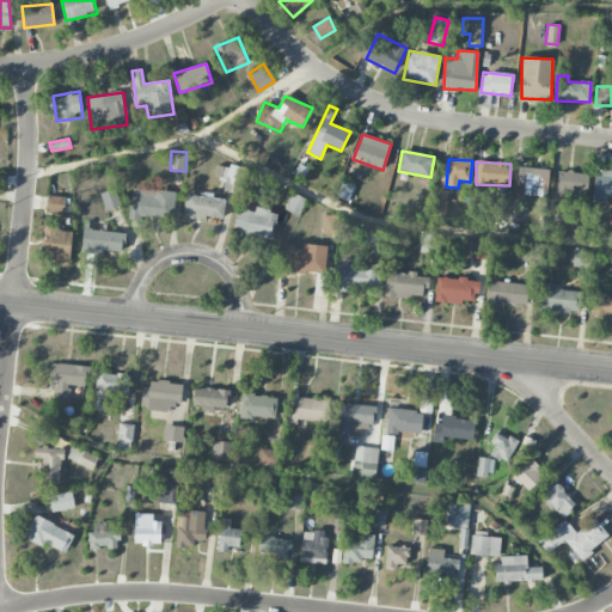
[(224,189),(240,193),(245,167),(230,165),(230,167),(216,165),(214,178),(226,181),(224,189)]
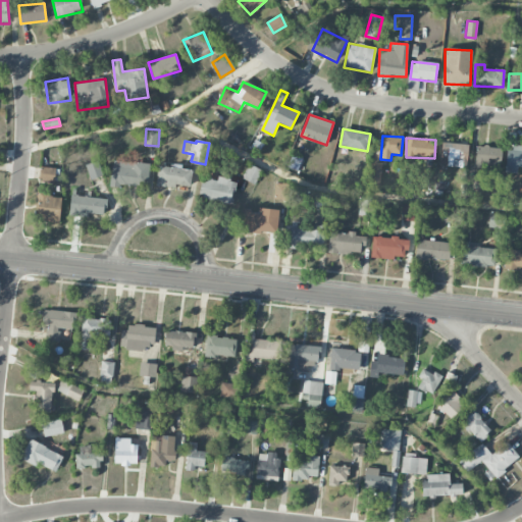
[(468,144),(440,143),(440,166),(467,167),(468,144)]
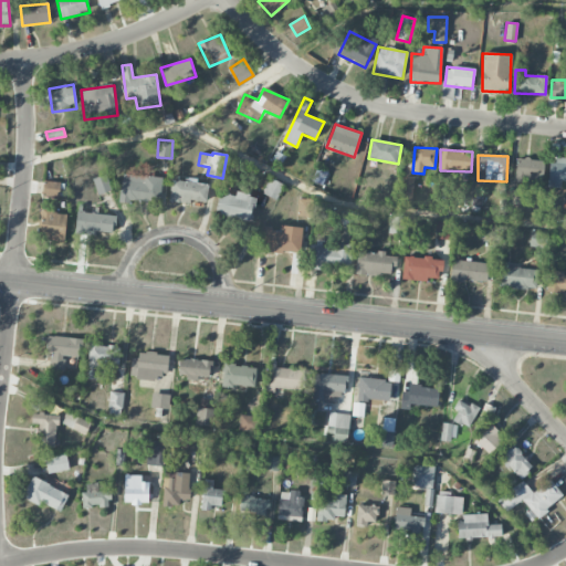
[(562,181),(565,181),(565,157),(552,157),(548,187),(561,188),(562,181)]
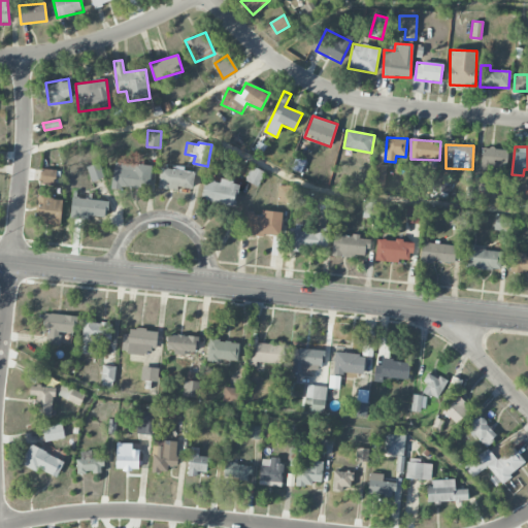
[(505,170),(506,150),(482,147),(480,169),(505,170)]
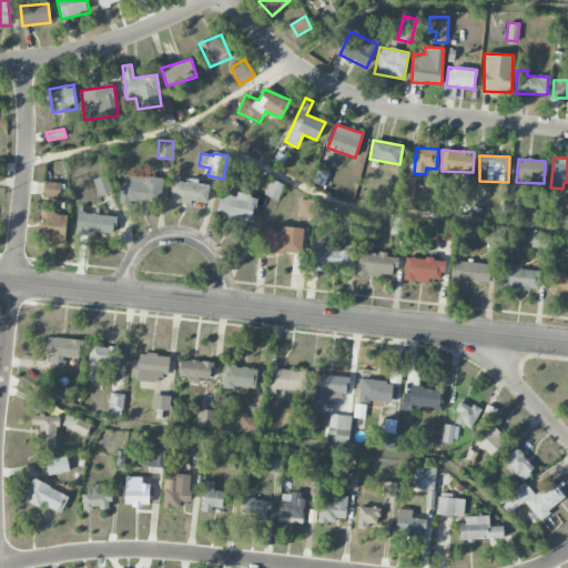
[(325,186),(330,173),(317,169),(313,182),(325,186)]
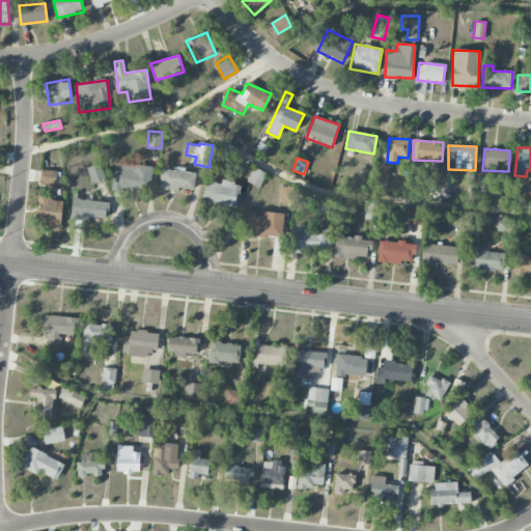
[(104,179),(99,164),(87,168),(92,184),(104,179)]
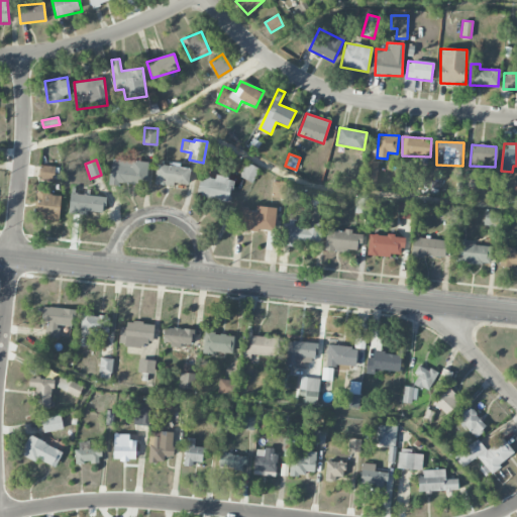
[(146,185),(147,162),(111,160),(110,184),(146,185)]
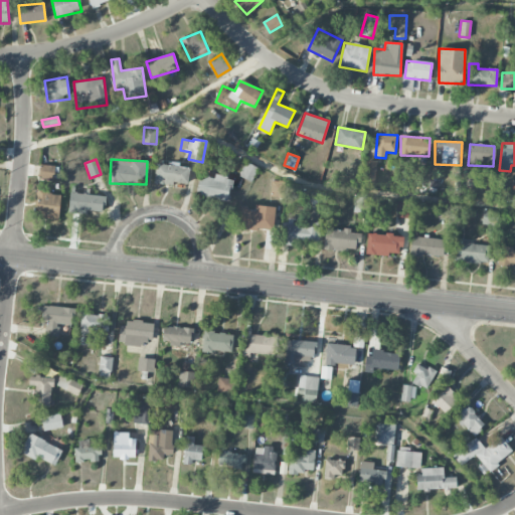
[(366,183),(375,183),(376,161),(366,161),(366,183)]
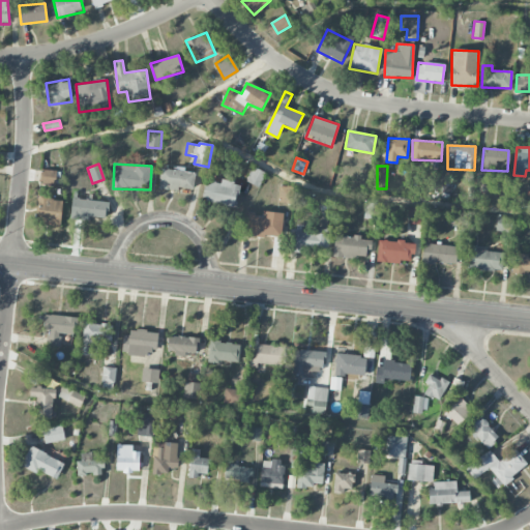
[(193,192),(195,173),(181,171),(181,170),(162,168),(158,186),(193,192)]
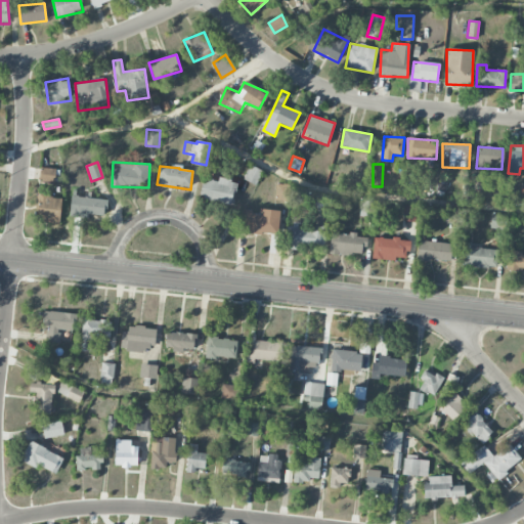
[(255,185),(262,171),(251,166),(244,180),(255,185)]
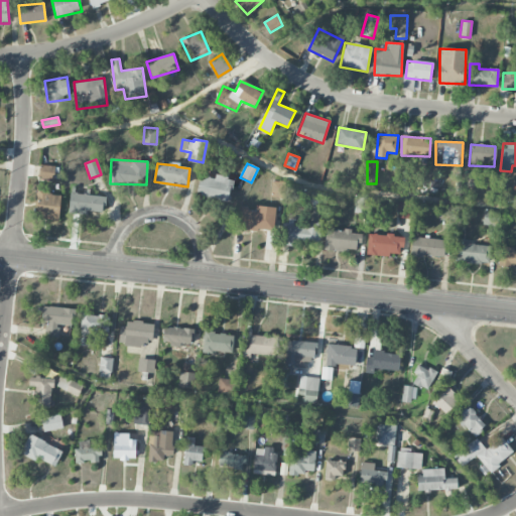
[(54,180),(55,166),(39,165),(38,179),(54,180)]
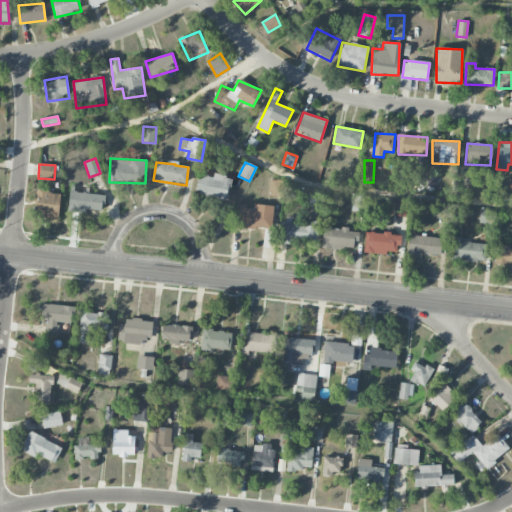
[(231,178),(213,174),(213,177),(198,174),(194,194),(226,200),(231,178)]
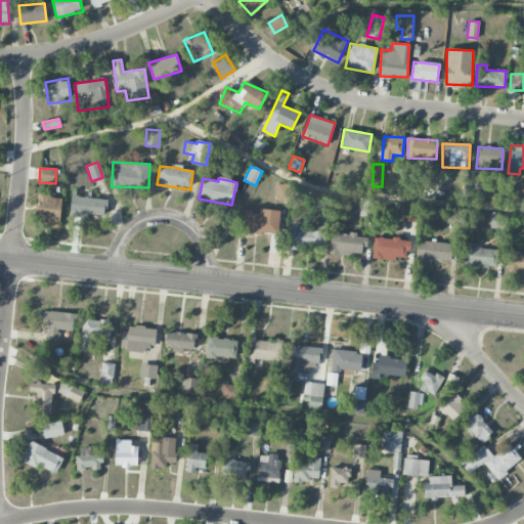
[(289,202),(290,185),(276,184),(275,200),(289,202)]
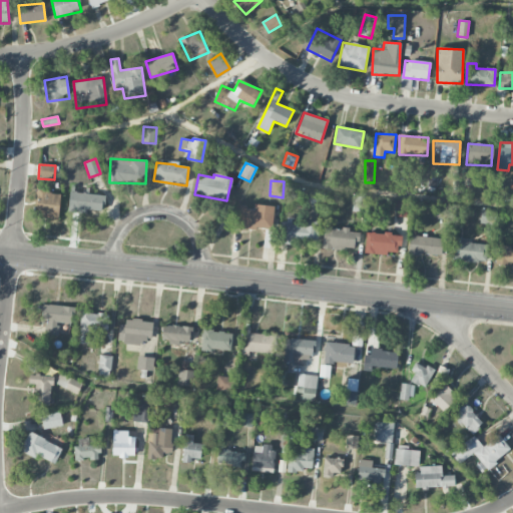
[(60,193),(47,193),(47,187),(37,187),(36,218),(59,218),(60,193)]
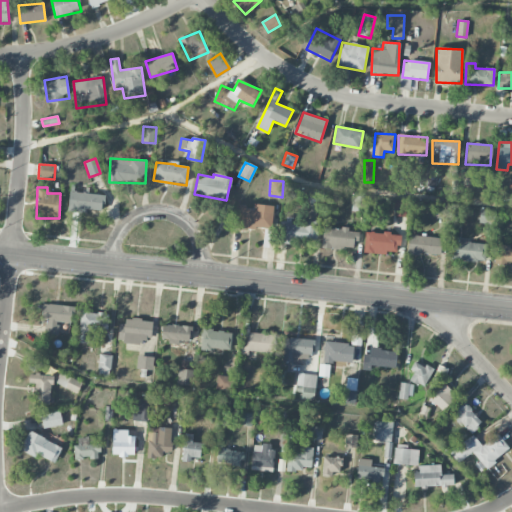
[(68,210),(103,212),(104,194),(69,192),(68,210)]
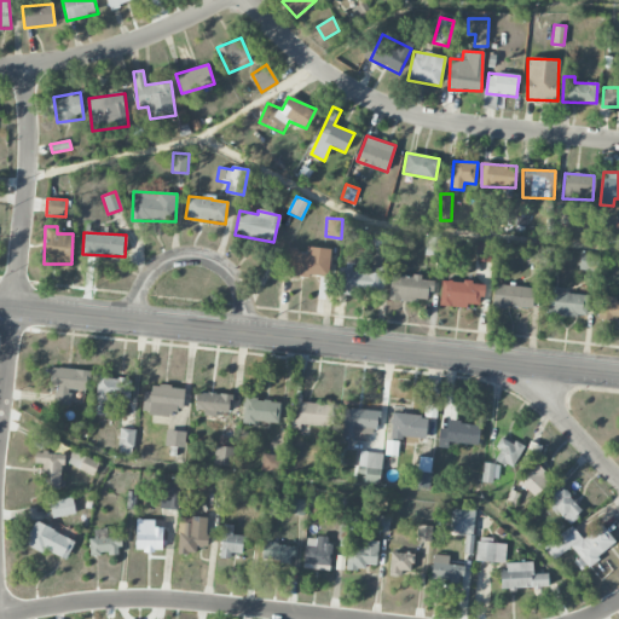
[(389,252),(391,232),(374,232),(372,252),(389,252)]
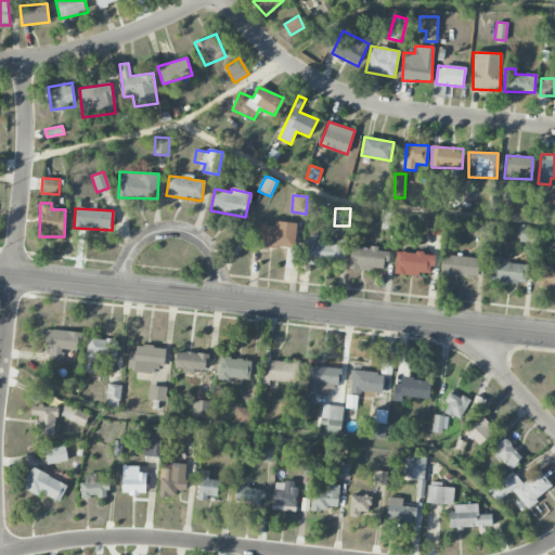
[(441,217),(427,217),(427,234),(440,234),(441,217)]
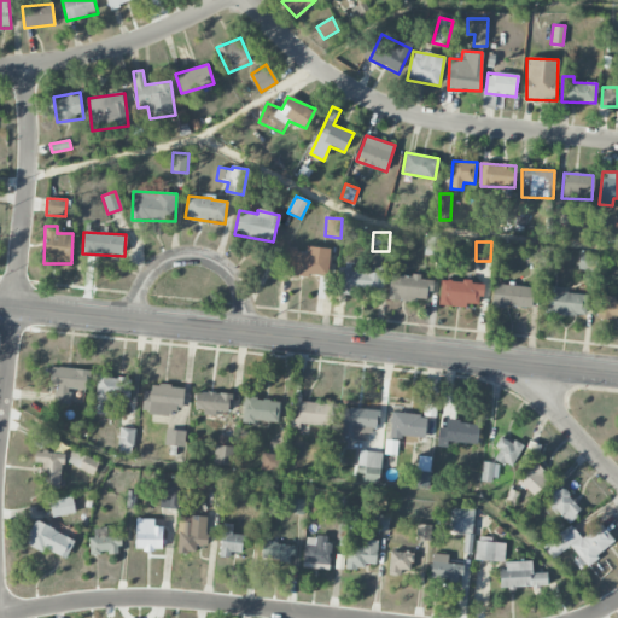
[(331,249),(305,246),(305,250),(287,249),(285,274),(328,278),(331,249)]
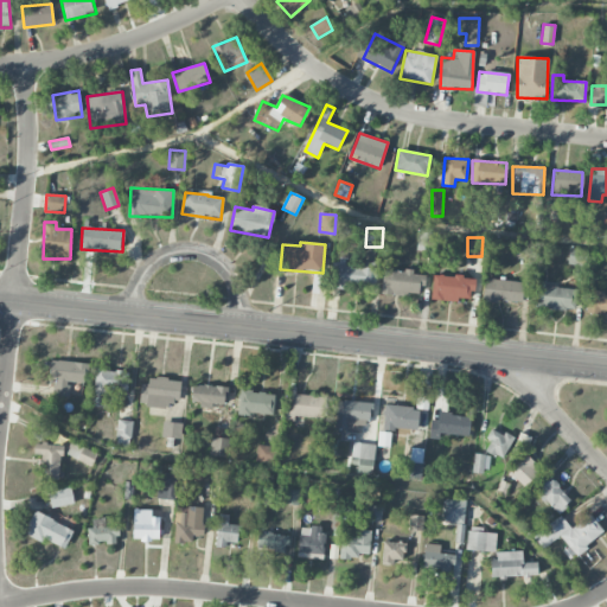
[(375,287),(374,264),(336,267),(337,289),(375,287)]
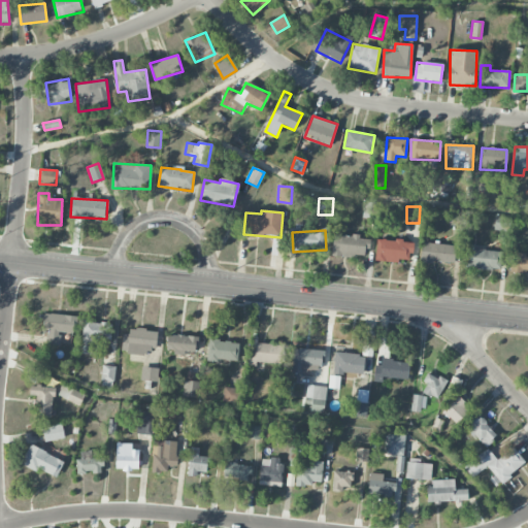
[(332,256),(367,258),(368,239),(360,238),(360,235),(333,234),(332,256)]
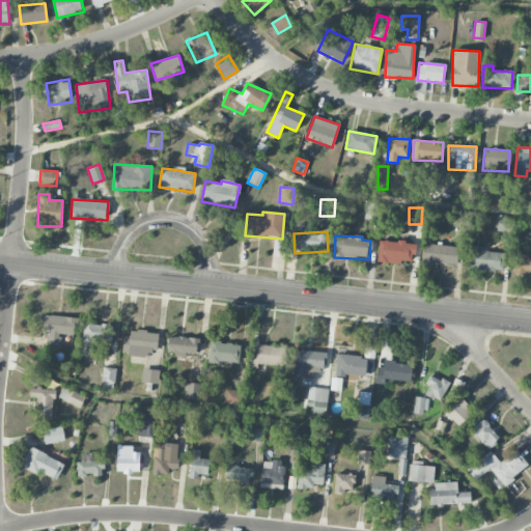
[(414,261),(414,243),(379,241),(378,262),(401,263),(401,261),(414,261)]
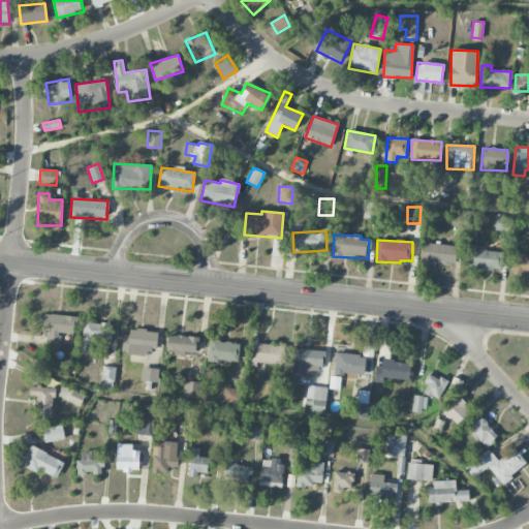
[(455,265),(456,245),(422,244),(422,262),(455,265)]
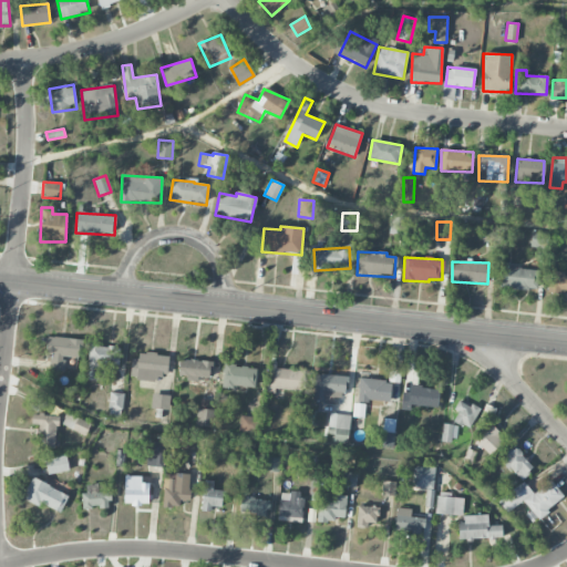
[(500,288),(537,290),(538,268),(501,266),(500,288)]
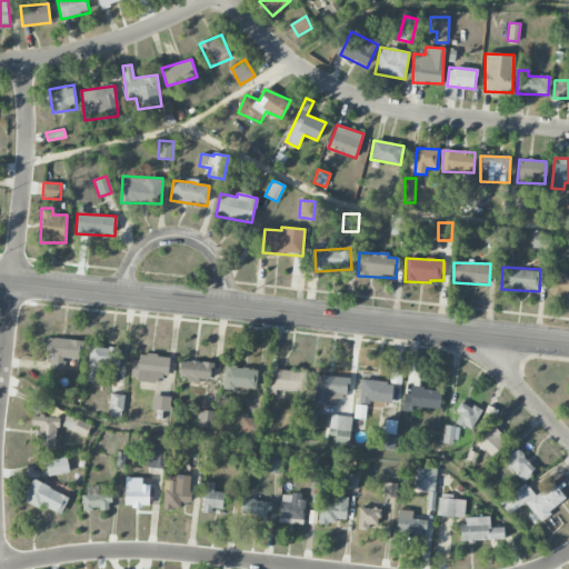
[(568,293),(568,275),(551,273),(550,292),(568,293)]
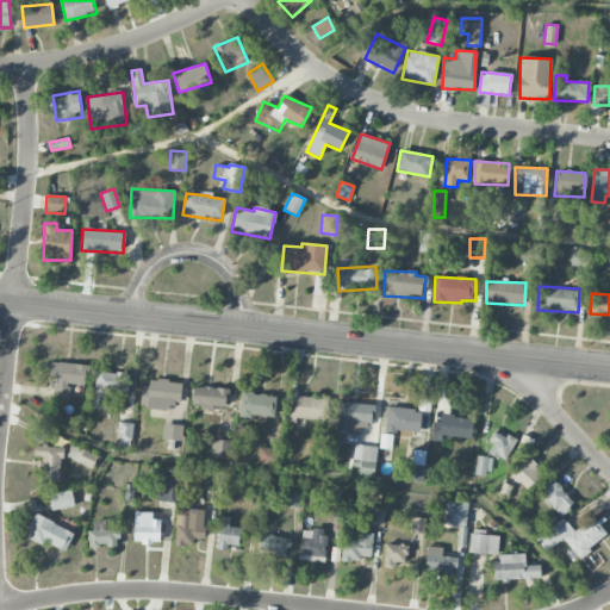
[(54,398),(68,399),(69,384),(86,385),(87,366),(51,362),(50,381),(55,381),(54,398)]
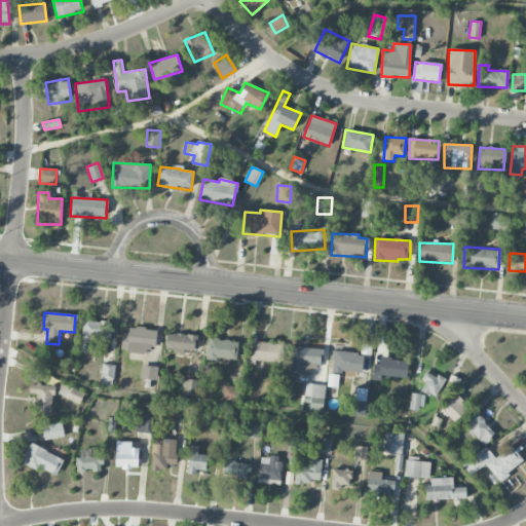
[(96,353),(97,338),(111,339),(111,321),(82,320),(81,352),(96,353)]
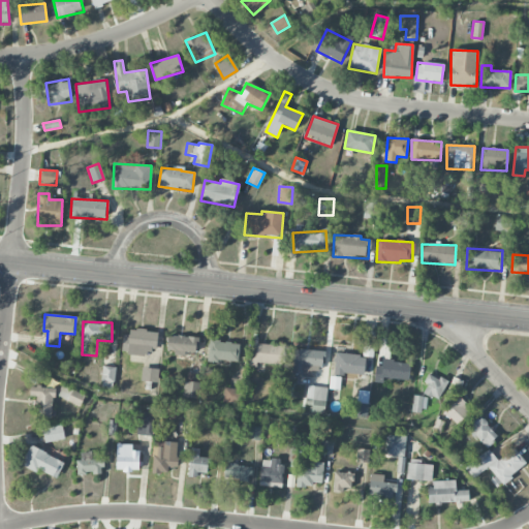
[(123,331),(122,354),(145,355),(145,350),(156,350),(157,332),(123,331)]
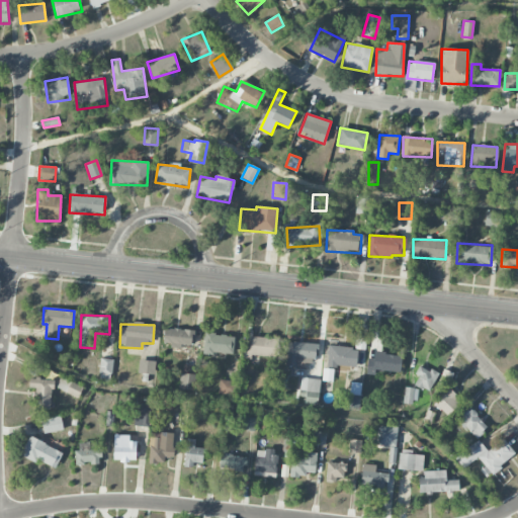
[(163,345),(181,347),(181,345),(192,346),(193,331),(165,328),(163,345)]
